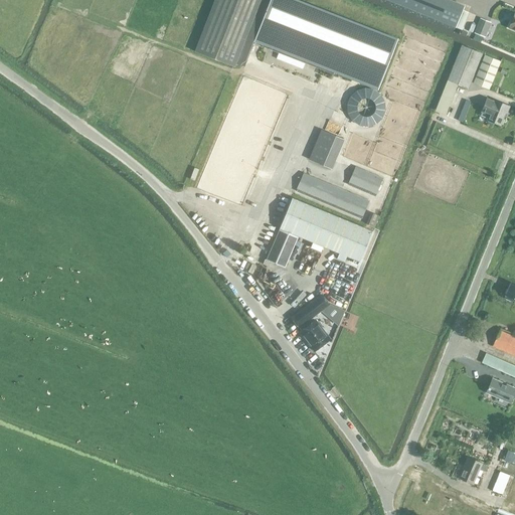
[(297,0),(213,0),(194,51),(235,67),(236,63),(244,66),(254,41),(263,45),(263,46),(333,74),(334,72),(378,90),(398,39),(297,0)]
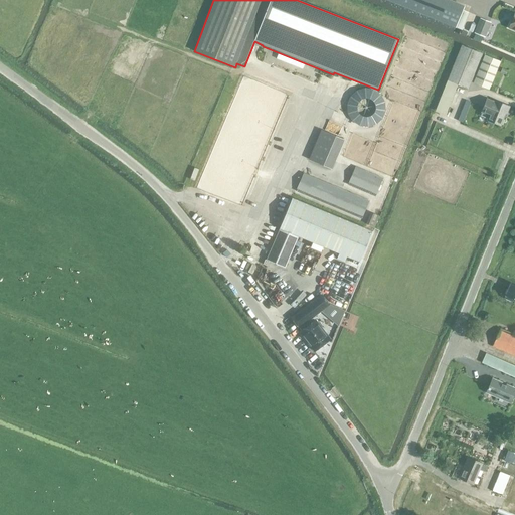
[(449,0),(386,0),(456,27),(465,6),(449,0)]
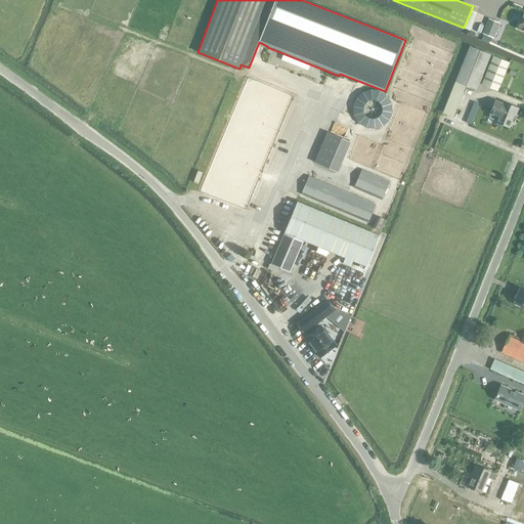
[(498,23),(489,18),(482,34),(492,38),(498,23)]
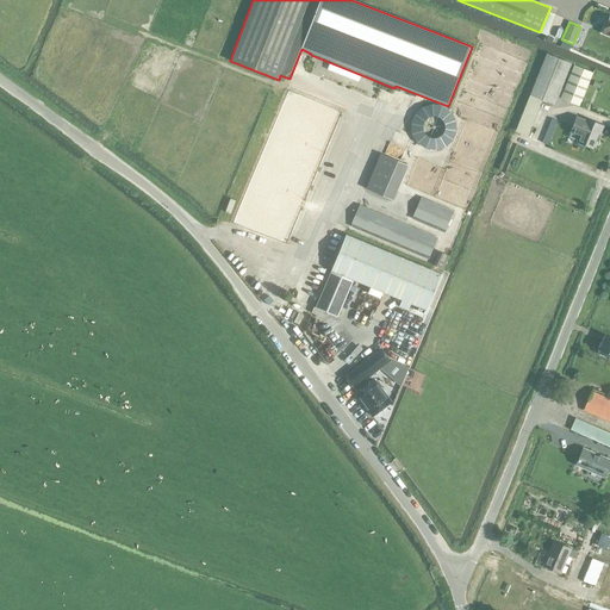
[(546,54),(529,94),(528,94),(514,130),(526,135),(540,99),(553,104),(568,63),(546,54)]
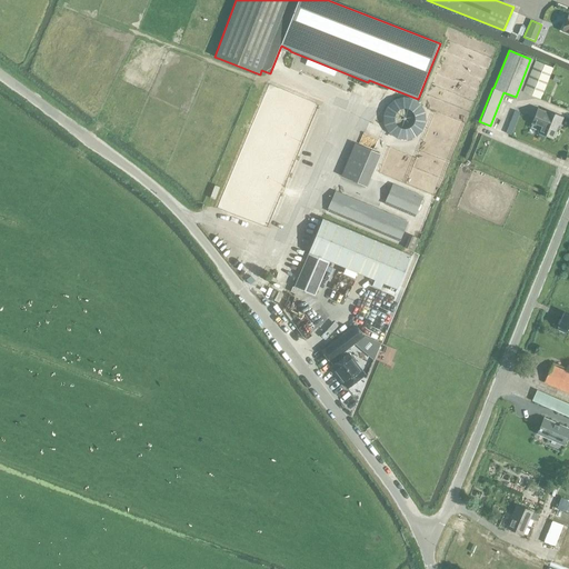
[(540,99),(552,68),(536,61),(523,91),(540,99)]
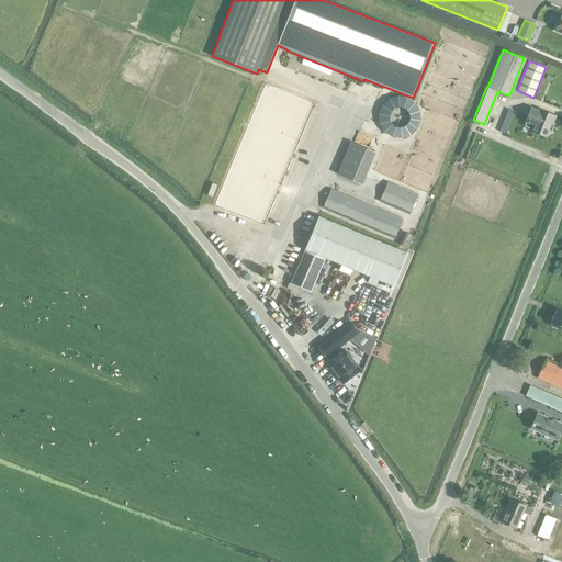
[(526,122),(535,125),(532,130),(547,135),(552,122),(553,123),(557,115),(539,109),(539,110),(532,107),(526,122)]
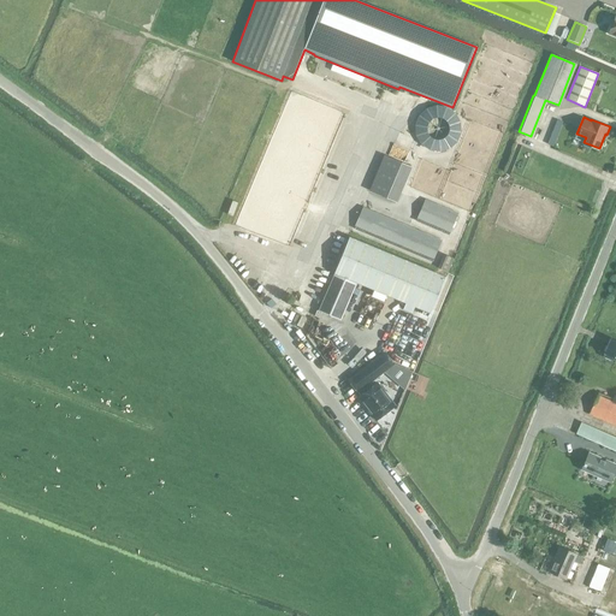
[(555,143),(564,120),(558,118),(549,142),(555,143)]
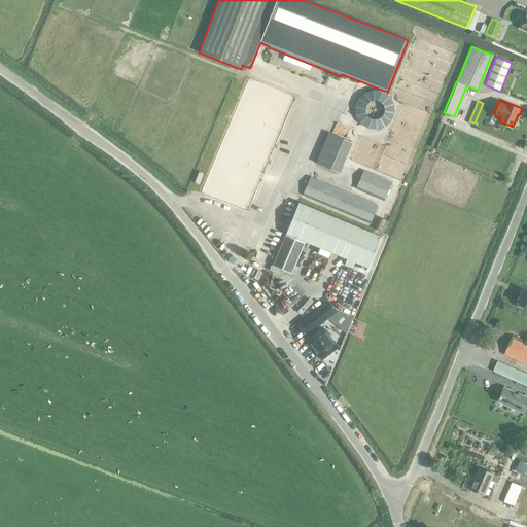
[(359,130),(356,136),(354,135),(342,164),(359,171),(371,142),(371,141),(373,135),(359,130)]
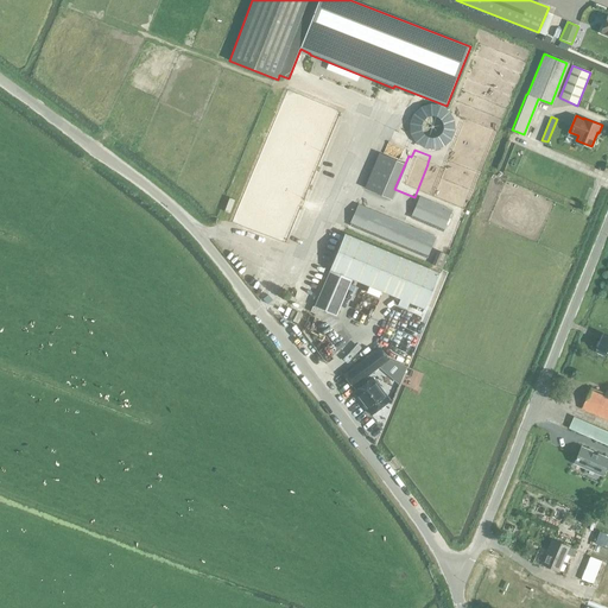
[(378,152),(363,188),(391,197),(404,162),(378,152)]
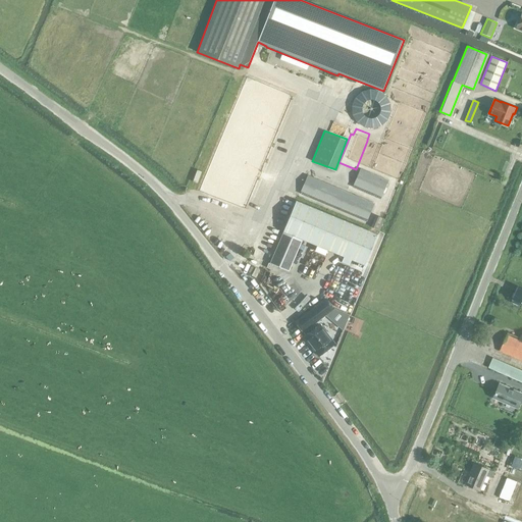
[(359,170),(354,183),(381,195),(387,181),(359,170)]
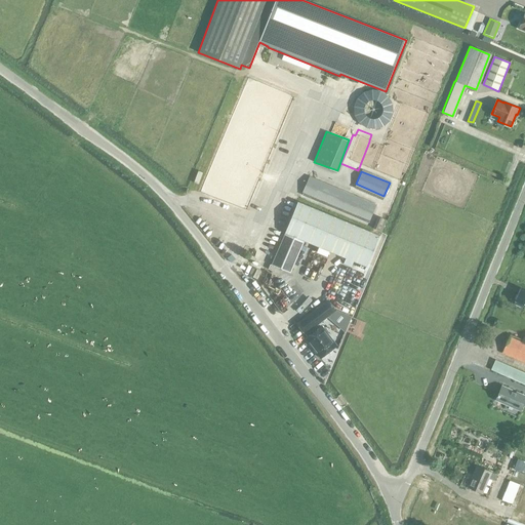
[(370,219),(377,203),(309,175),(301,191),(370,219)]
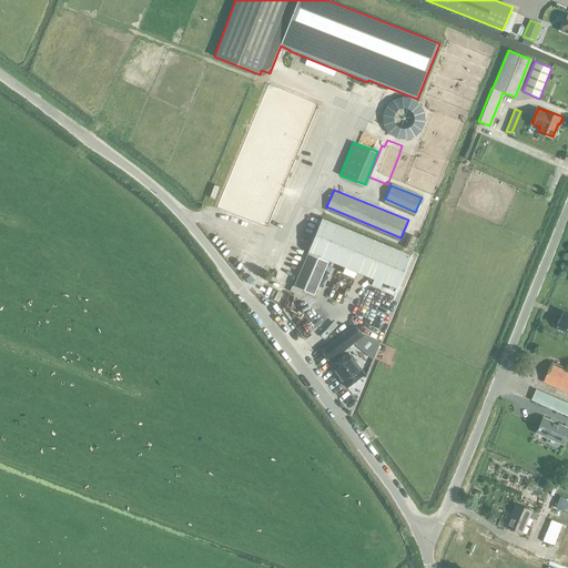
[(405,272),(397,269),(404,252),(322,217),(308,251),(389,285),(392,281),(399,284),(405,272)]
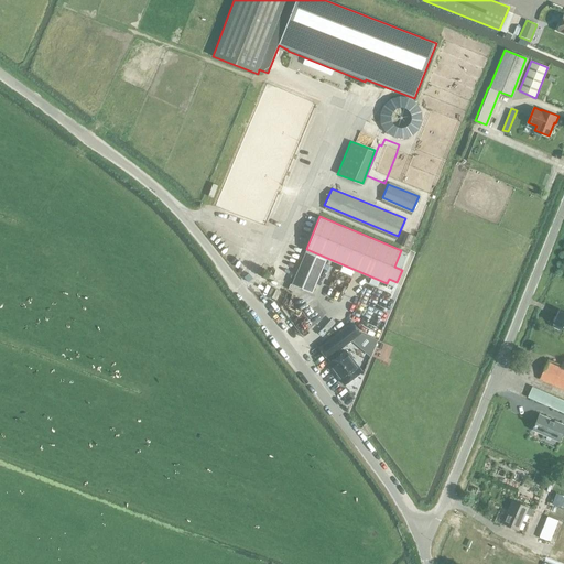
[(401,246),(410,249),(415,237),(407,232),(401,246)]
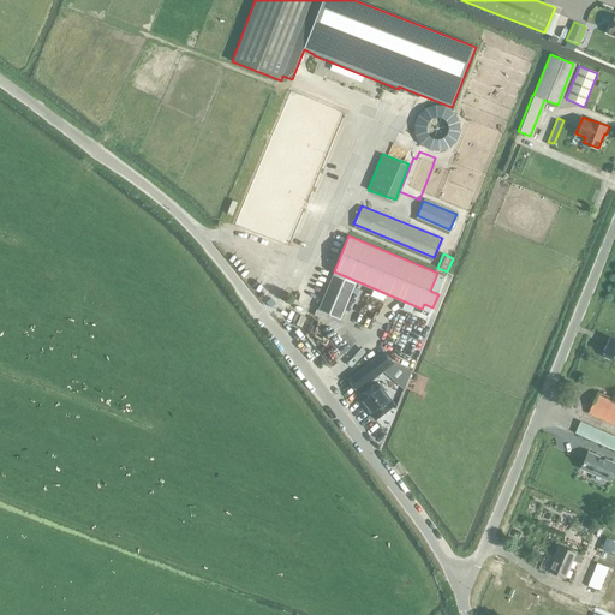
[(341,318),(356,284),(332,274),(317,309),(341,318)]
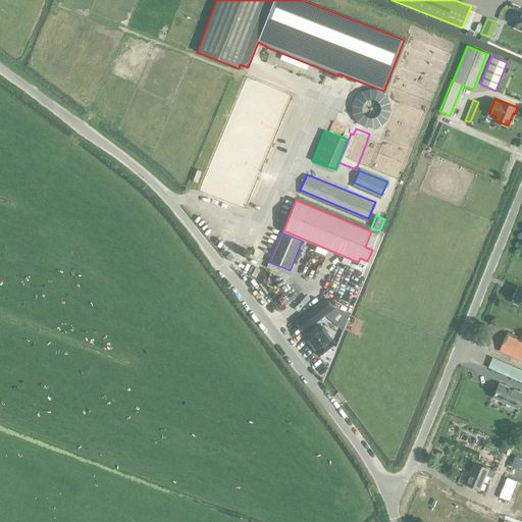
[(521,289),(516,286),(510,301),(516,303),(517,301),(521,302),(521,289)]
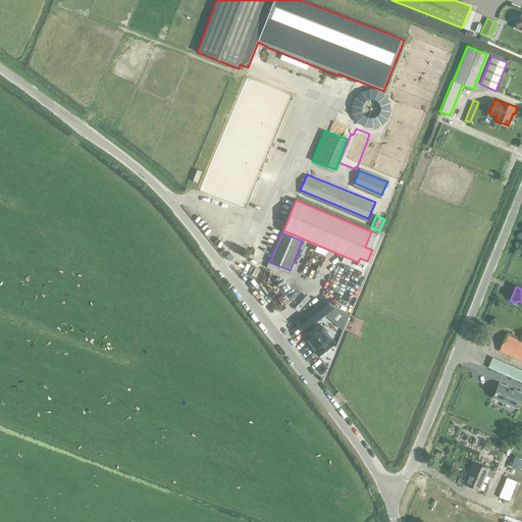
[(303,332),(333,308),(326,299),(296,322),(303,332)]
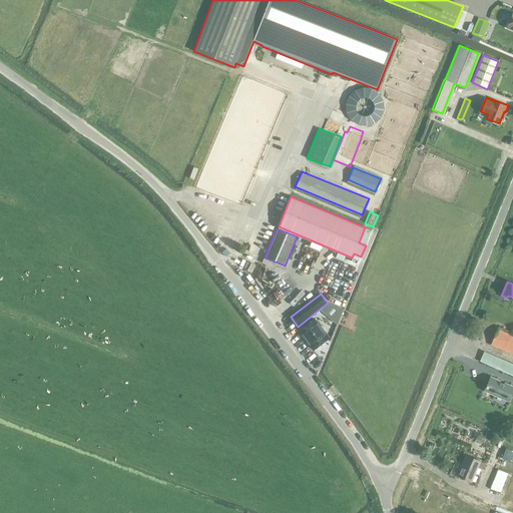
[(314,350),(329,338),(314,319),(299,331),(314,350)]
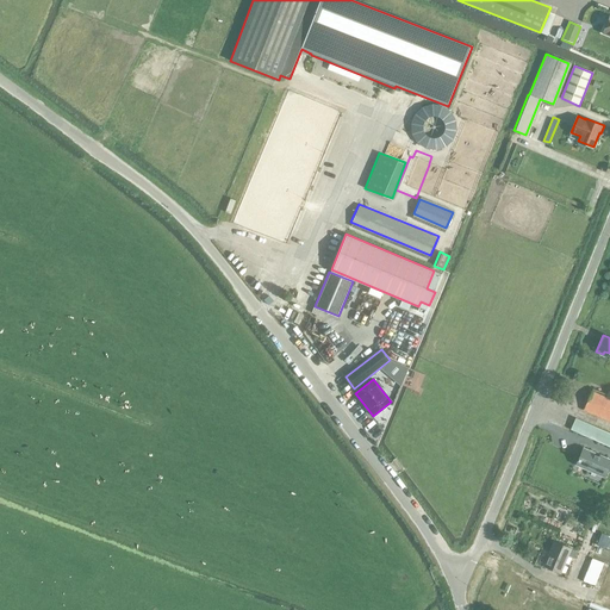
[(609,422),(609,399),(592,392),(584,411),(609,422)]
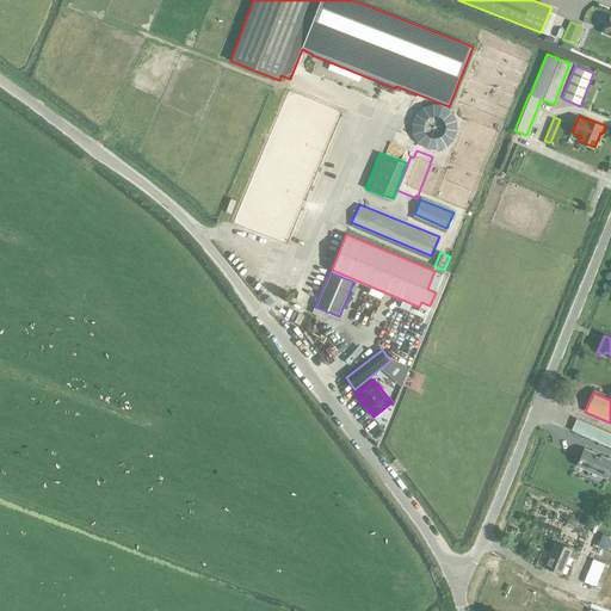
[(610,433),(576,419),(572,430),(610,446),(610,433)]
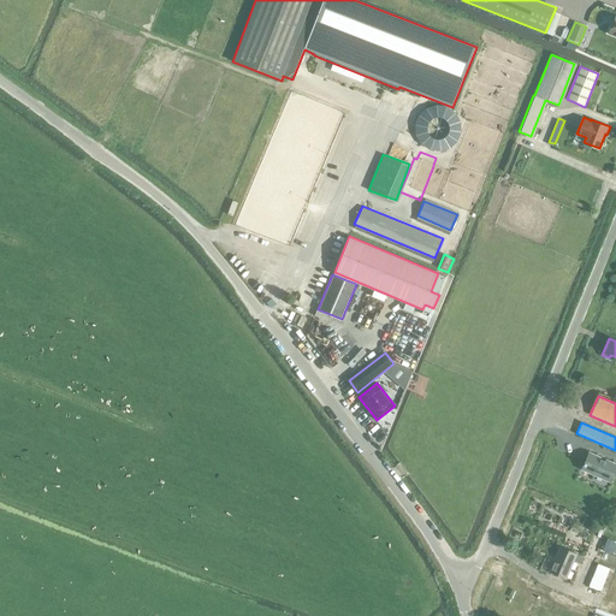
[(615,472),(615,465),(592,455),(586,468),(612,479),(615,472)]
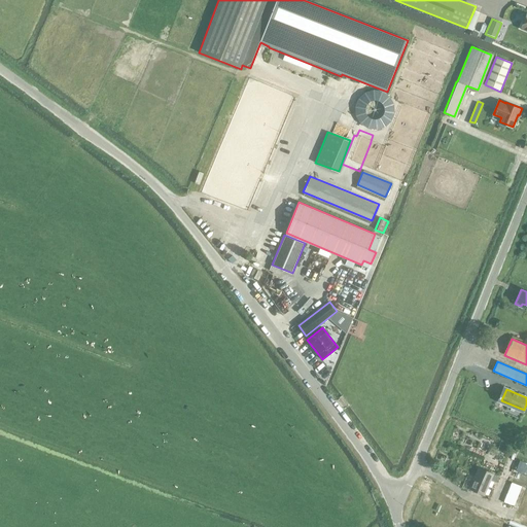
[(499,477),(494,475),(495,473),(482,468),(472,488),(486,494),(492,481),(496,483),(499,477)]
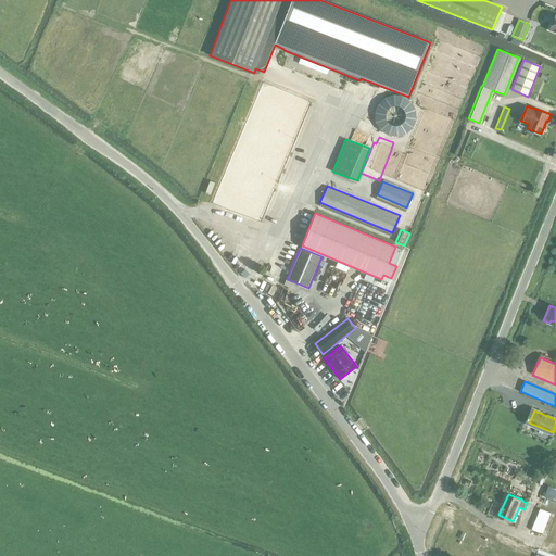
[(543,531),(552,512),(540,507),(532,527),(543,531)]
